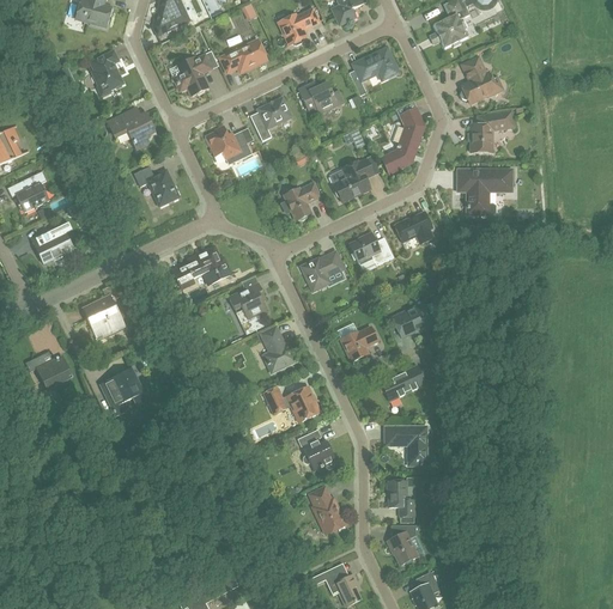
[(76,17),(105,25),(111,5),(103,2),(103,0),(80,0),(76,17)]
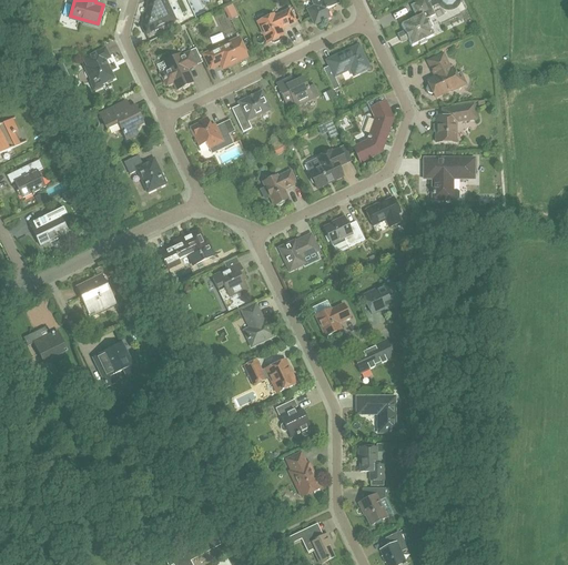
[(151,0),(146,14),(148,18),(142,20),(142,23),(145,32),(170,20),(165,10),(171,8),(166,0),(151,0)]
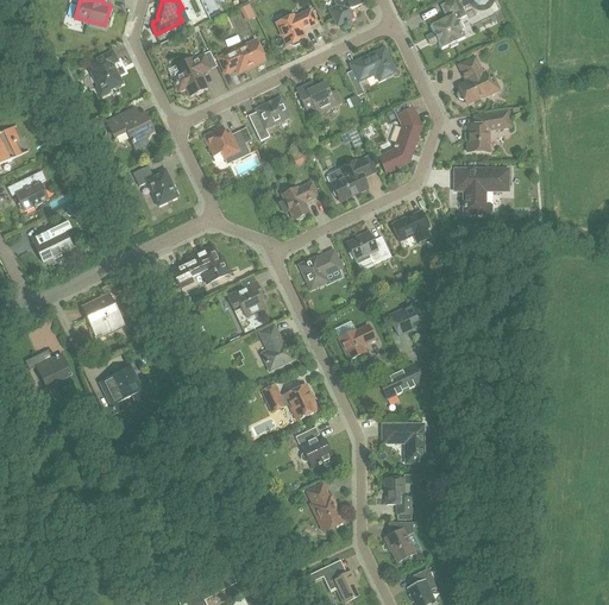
[(363,1),(362,0),(336,0),(337,4),(330,7),(337,24),(353,16),(350,7),(363,1)]
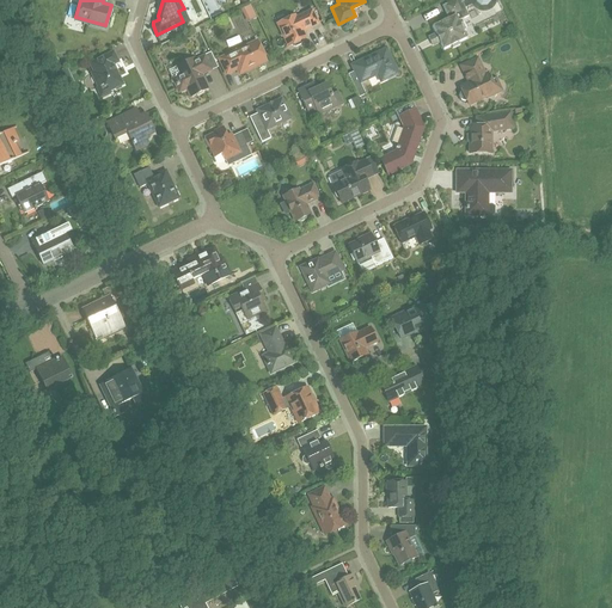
[(448,0),(444,2),(450,16),(433,24),(436,31),(434,32),(438,40),(440,38),(444,47),(466,36),(458,18),(469,13),(464,4),(473,0),(477,0),(481,2),(487,2),(488,0),(448,0)]
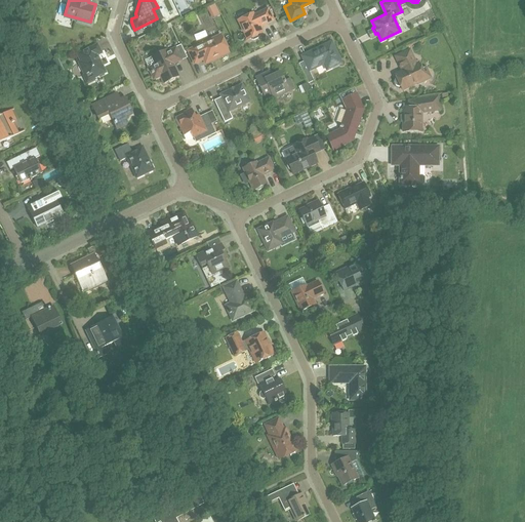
[(245,14),(238,18),(247,37),(249,36),(251,38),(253,38),(258,36),(259,34),(259,32),(263,30),(259,24),(273,17),(268,6),(254,12),(253,11),(245,14)]
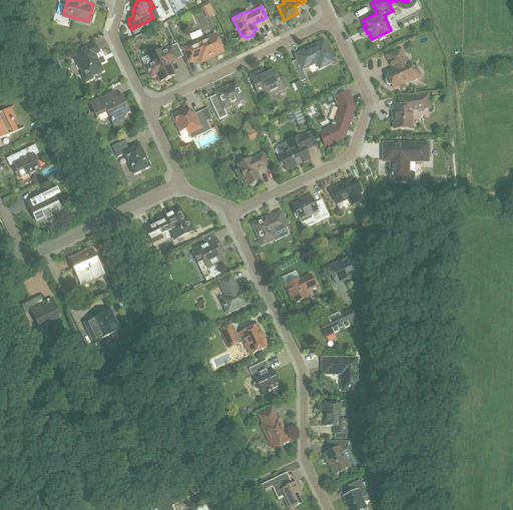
[(223,49),(215,32),(183,47),(189,60),(198,55),(200,59),(223,49)]
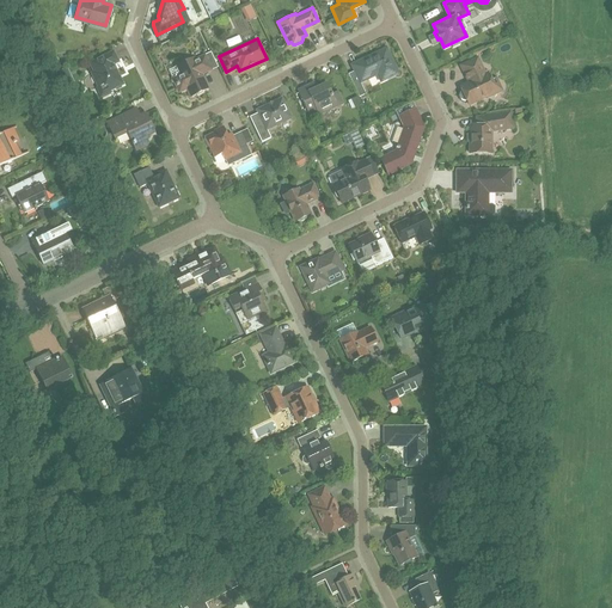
[(348,72),(356,91),(360,97),(367,94),(360,80),(377,72),(380,79),(398,71),(386,45),(352,62),(354,68),(348,72)]
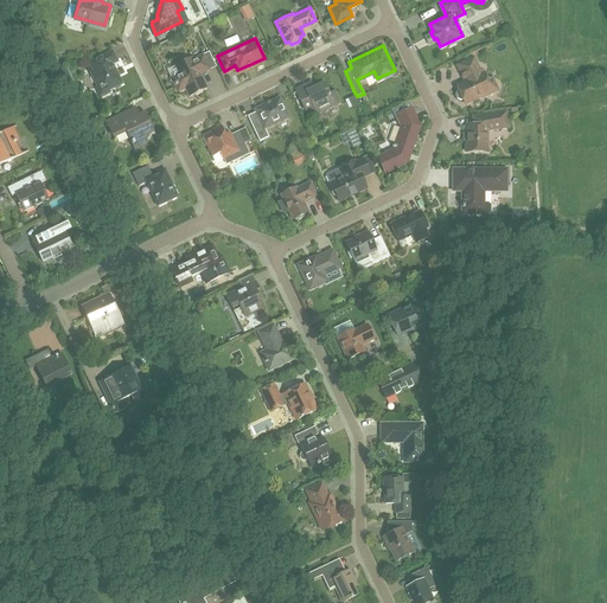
[(89,59),(93,68),(100,82),(95,84),(100,94),(109,89),(108,87),(121,81),(115,68),(114,69),(110,62),(116,58),(113,49),(89,59)]
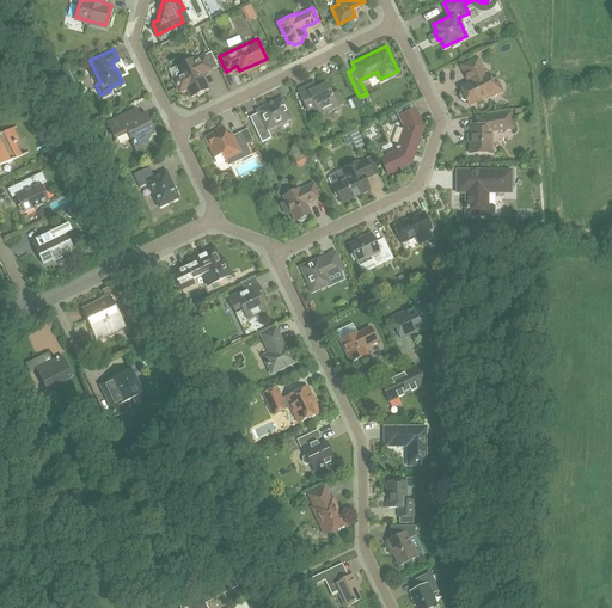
[(210,67),(204,54),(193,59),(191,56),(176,63),(181,72),(172,75),(179,90),(187,86),(190,94),(208,86),(201,72),(210,67)]
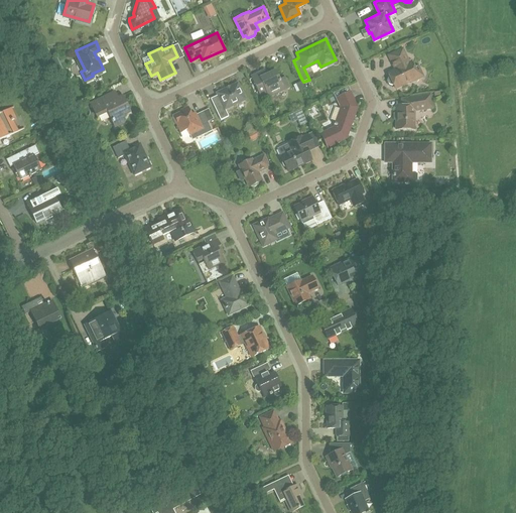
[(419,63),(414,66),(411,60),(409,61),(402,46),(388,53),(395,68),(388,72),(390,75),(388,76),(387,78),(389,83),(392,83),(393,83),(395,86),(410,79),(410,81),(424,74),(419,63)]
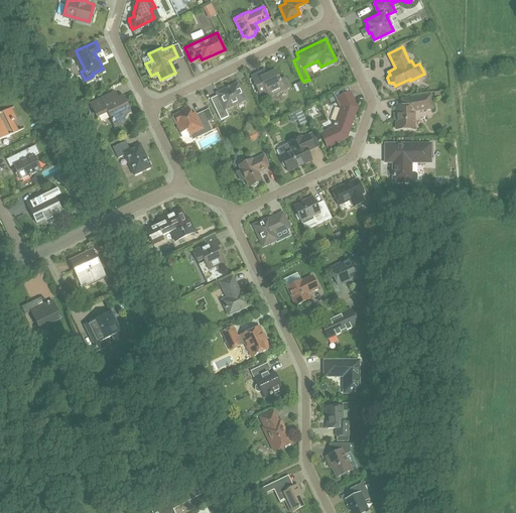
[(261,72),(259,71),(251,75),(261,95),(267,92),(268,95),(288,85),(284,76),(279,78),(275,69),(266,73),(265,72),(262,74),(261,72)]
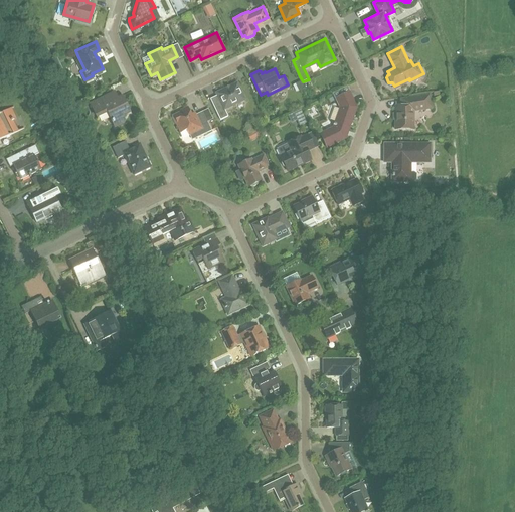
[(244,97),(237,80),(216,91),(220,100),(213,103),(220,118),(227,114),(224,107),(244,97)]
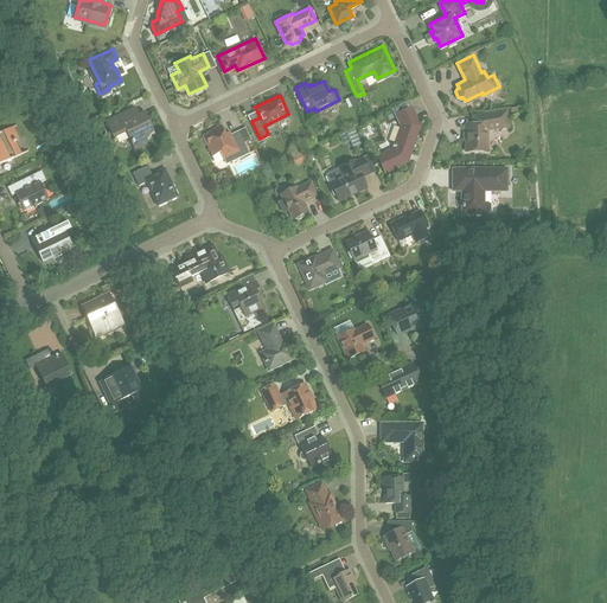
[(401,124),(401,126),(393,147),(377,154),(385,171),(407,160),(420,123),(411,106),(395,113),(401,124)]
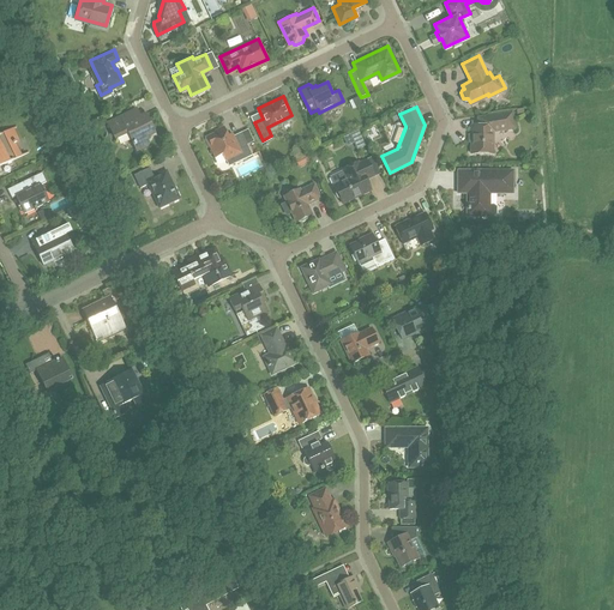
[(131,119),(127,110),(107,120),(115,137),(128,131),(137,149),(149,143),(145,136),(155,131),(145,112),(131,119)]
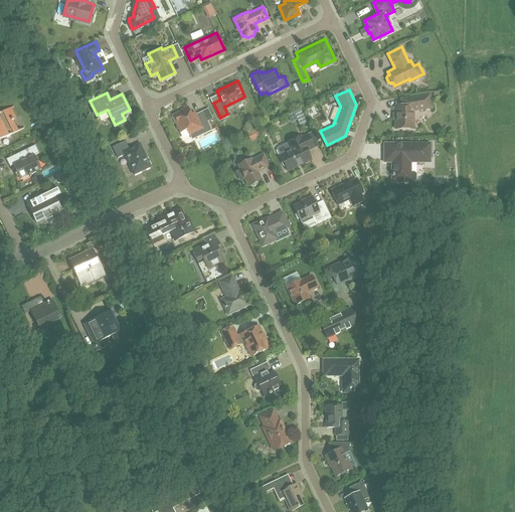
[(432,106),(430,93),(400,97),(401,104),(395,104),(395,127),(413,127),(413,109),(432,106)]
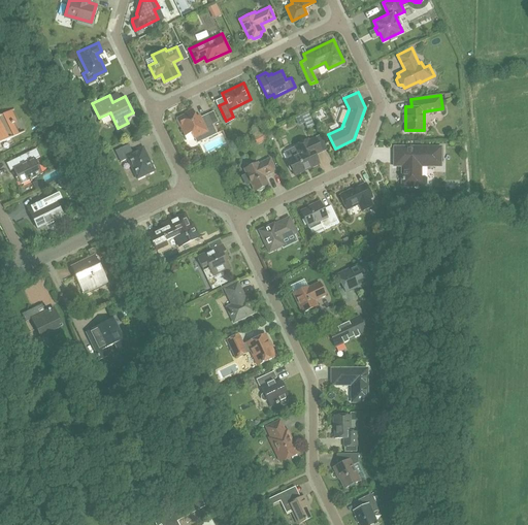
[(0,141),(25,130),(25,128),(19,131),(13,120),(17,118),(12,108),(14,107),(0,113),(0,141)]
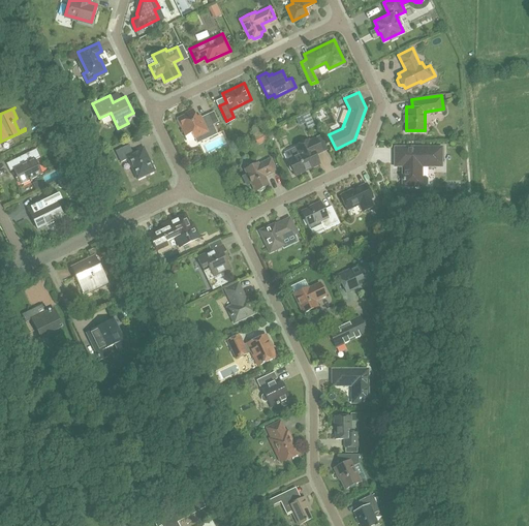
[(217,131),(208,112),(201,115),(196,117),(192,107),(185,111),(186,113),(178,117),(186,133),(192,130),(194,135),(204,131),(206,136),(217,131)]
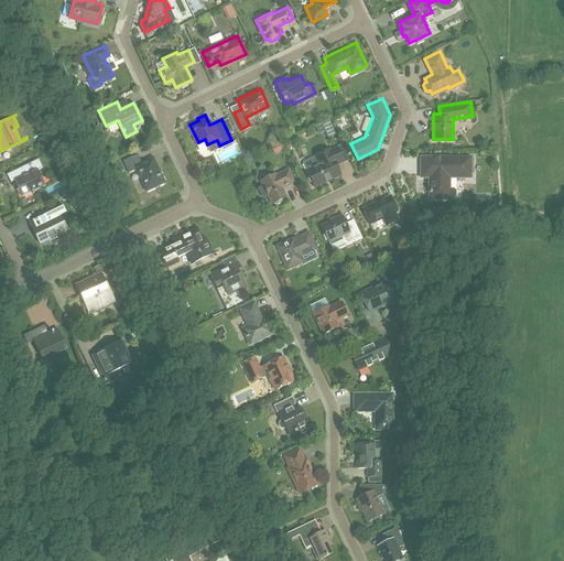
[(323,123),(315,127),(318,133),(325,130),(323,123)]
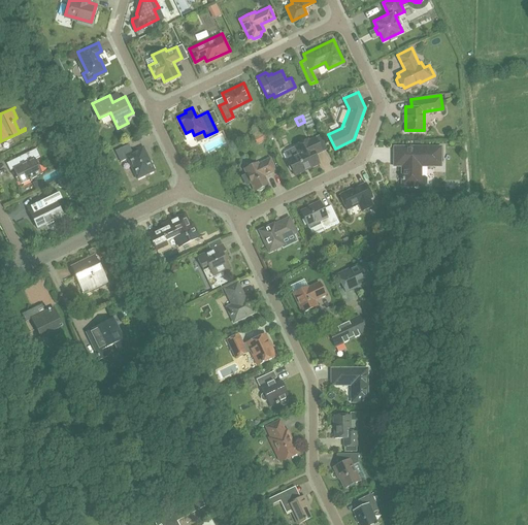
[(264,129),(253,135),(257,142),(267,137),(264,129)]
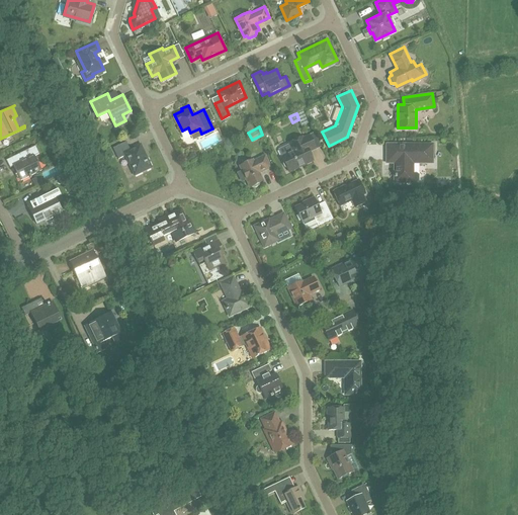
[(315,146),(310,134),(303,137),(301,136),(289,141),(293,150),(282,156),(288,169),(313,158),(309,149),(315,146)]
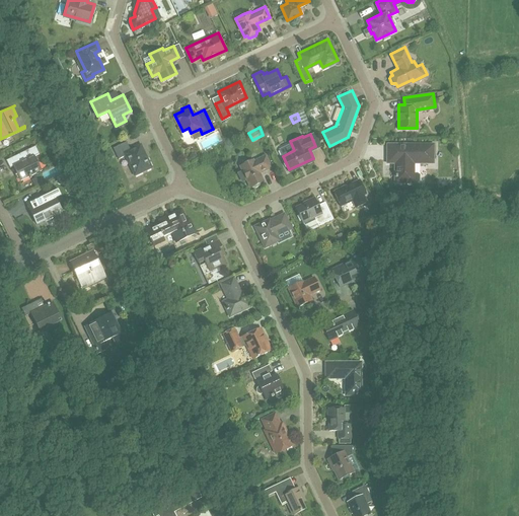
[(131,147),(127,139),(113,146),(119,157),(125,154),(135,173),(151,165),(140,142),(131,147)]
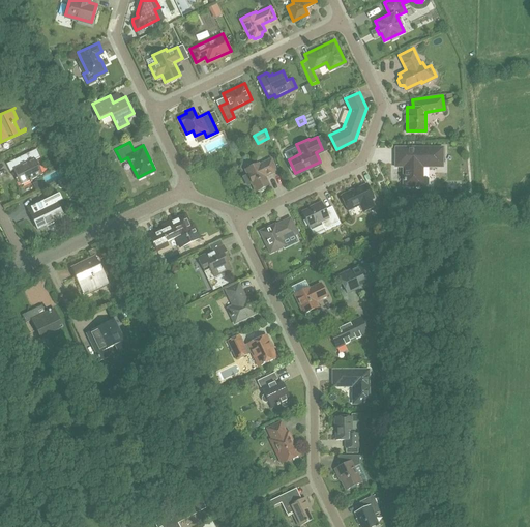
[(442,165),(442,145),(395,145),(395,165),(403,165),(403,184),(422,184),(422,183),(428,183),(428,175),(422,175),(422,165),(442,165)]
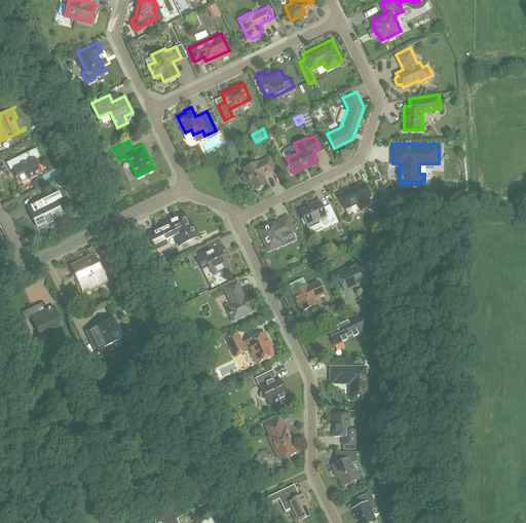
[(35,156),(40,154),(36,147),(6,160),(10,169),(15,166),(23,181),(29,178),(30,180),(32,179),(32,177),(42,172),(35,156)]
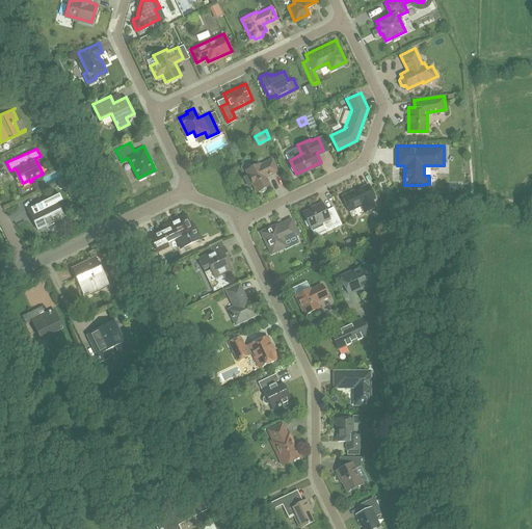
[(246,168),(253,182),(257,190),(269,184),(265,176),(277,169),(272,157),(260,163),(259,162),(246,168)]
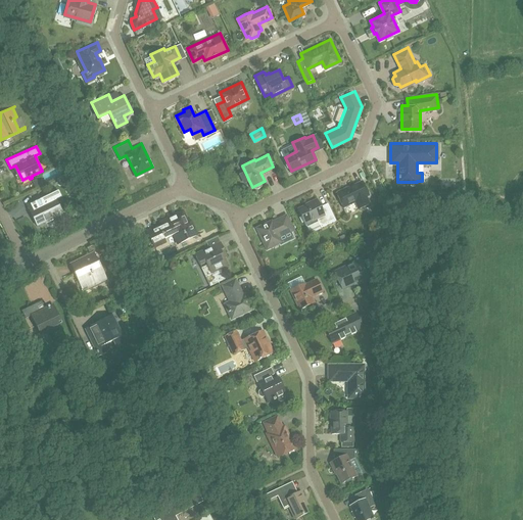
[(68,173),(57,178),(60,183),(64,181),(69,179),(72,178),(68,173)]
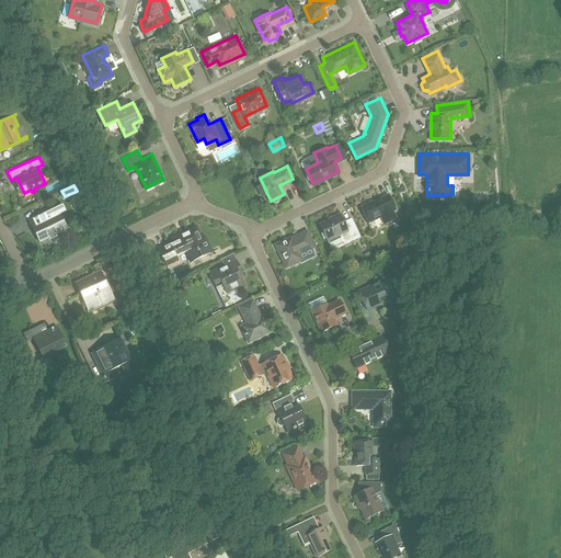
[(396,207),(388,192),(361,206),(368,220),(381,214),(385,221),(396,217),(392,208),(396,207)]
